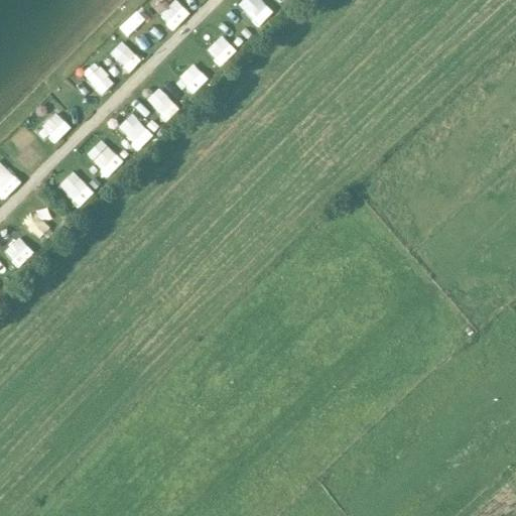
[(173,28),(188,11),(174,0),(154,0),(149,6),(173,28)]
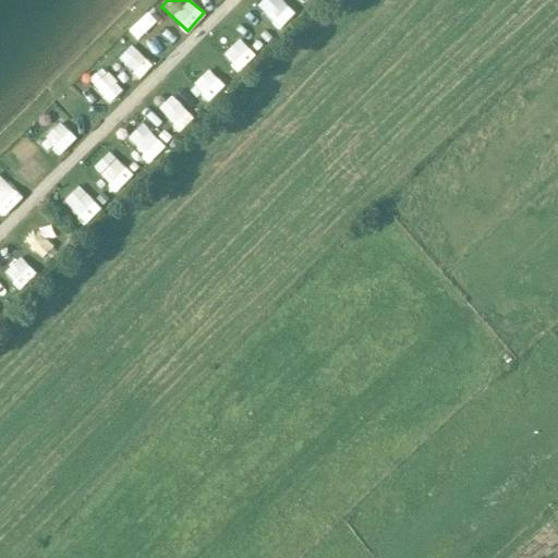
[(223,53),(239,72),(257,57),(241,38),(223,53)]
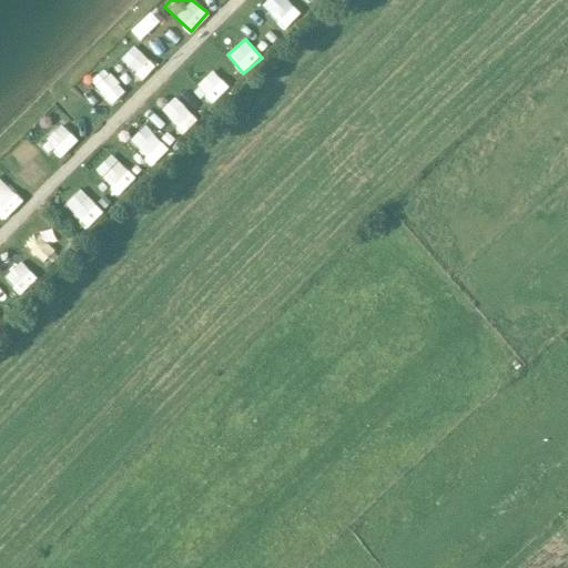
[(215,103),(231,85),(211,69),(195,87),(215,103)]
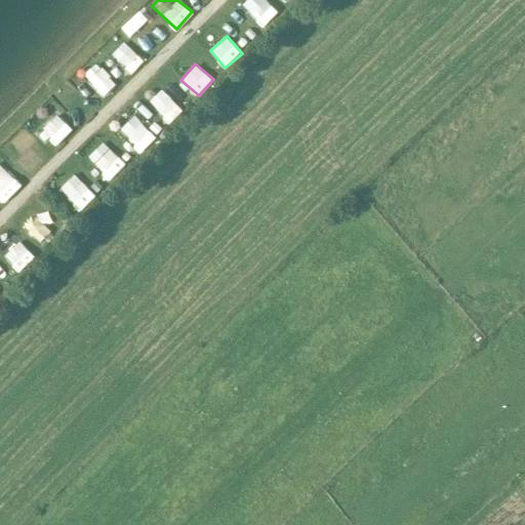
[(103,77),(87,88),(98,105),(114,93),(103,77)]
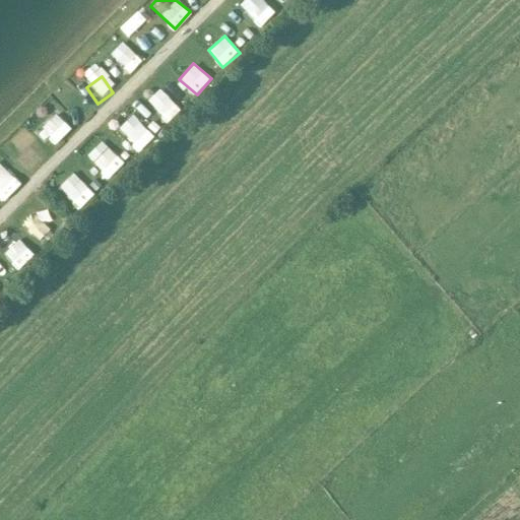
[(150,105),(167,122),(181,109),(164,92),(150,105)]
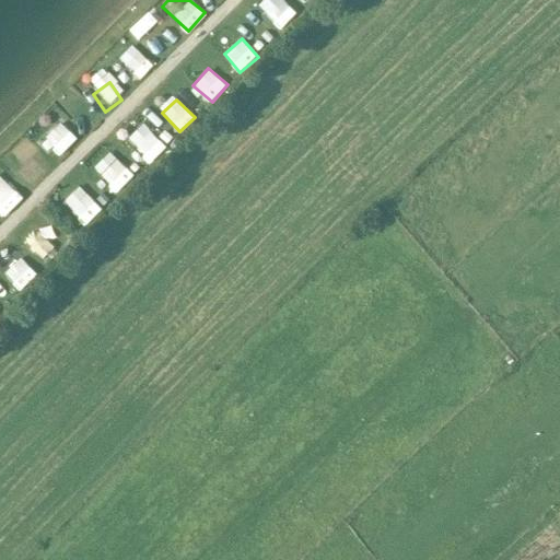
[(63,120),(51,129),(62,143),(74,135),(63,120)]
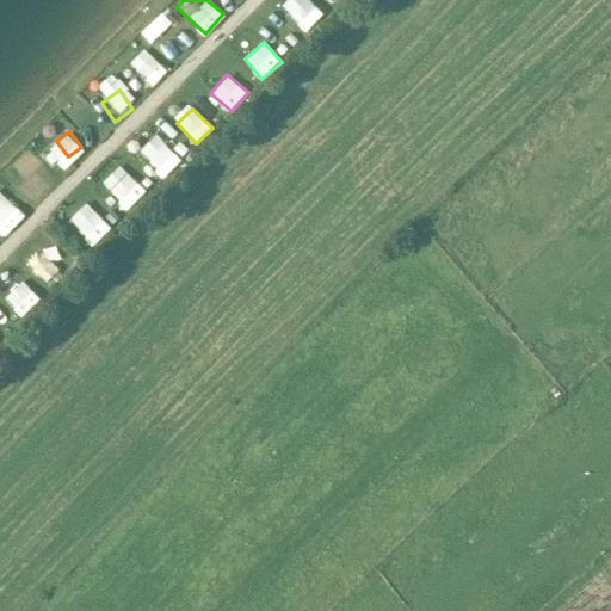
[(161,177),(181,156),(161,137),(142,159),(161,177)]
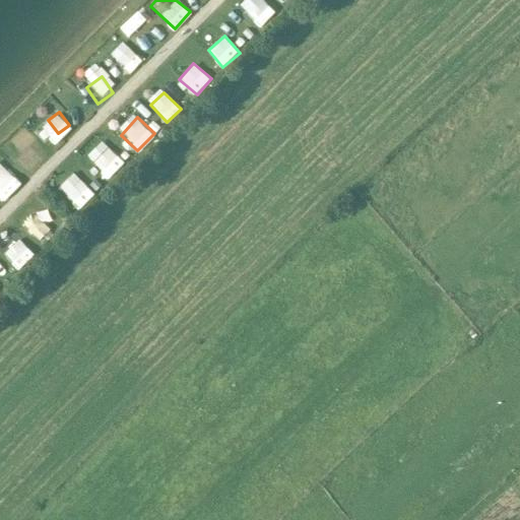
[(0,169),(0,200),(2,203),(19,186),(1,168),(0,169)]
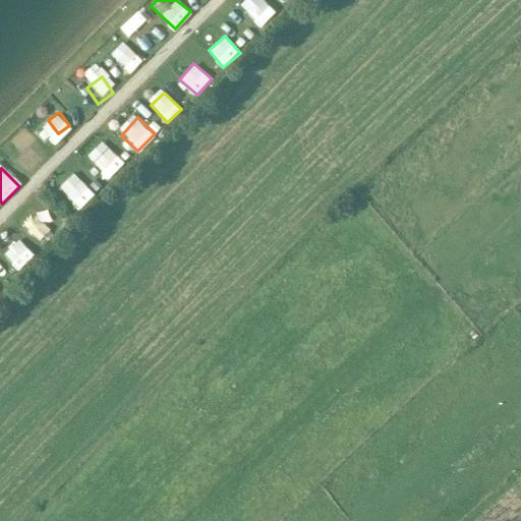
[(58,186),(81,208),(97,192),(74,170),(58,186)]
